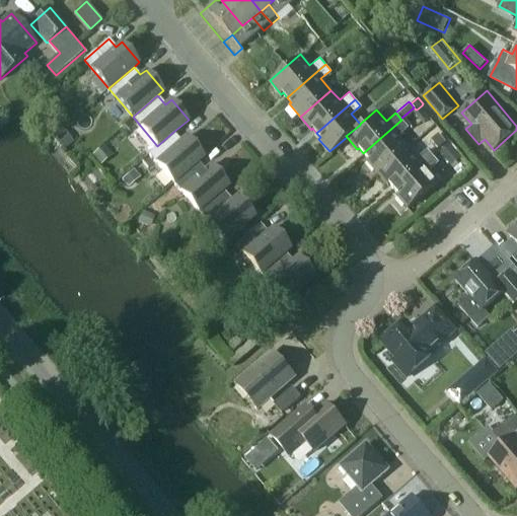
[(401,120),(363,153),(367,158),(365,159),(376,171),(407,145),(397,134),(408,126),(401,120)]
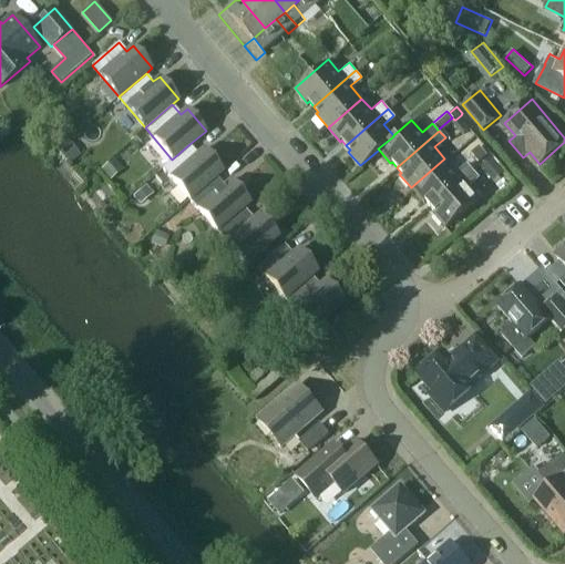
[(82,154),(73,142),(63,150),(71,161),(82,154)]
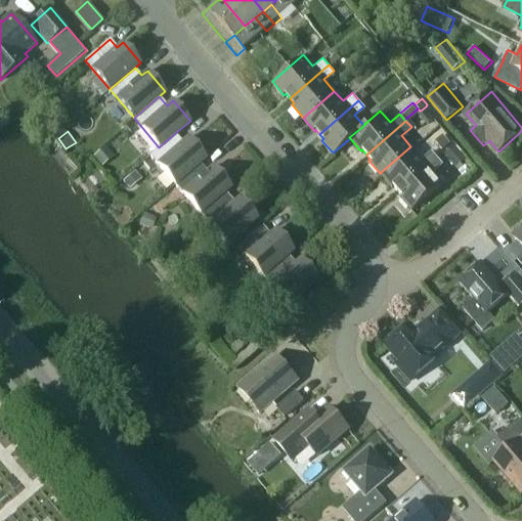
[(175,183),(201,162),(206,157),(188,136),(182,141),(175,133),(159,147),(150,155),(175,183)]
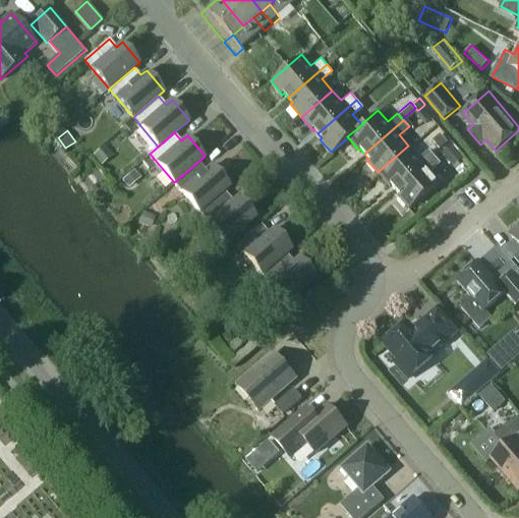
[(443,132),(435,138),(441,146),(448,139),(443,132)]
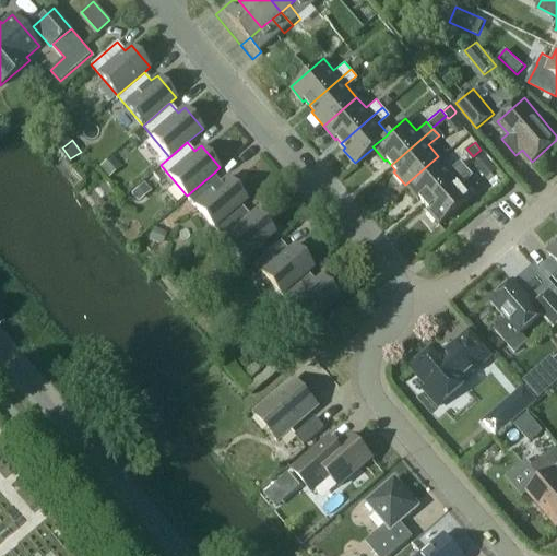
[(109,175),(123,164),(115,153),(102,165),(109,175)]
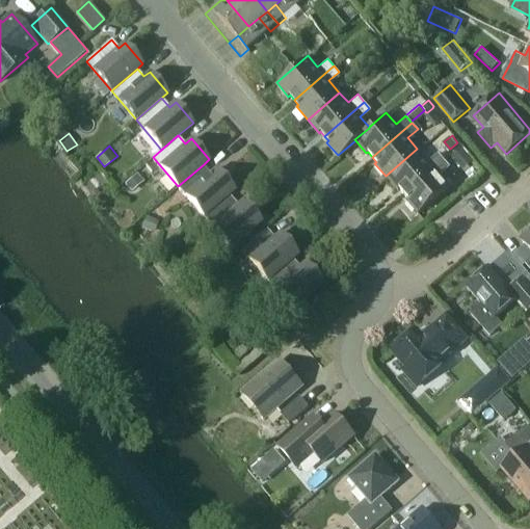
[(465,168),(474,160),(464,147),(454,155),(465,168)]
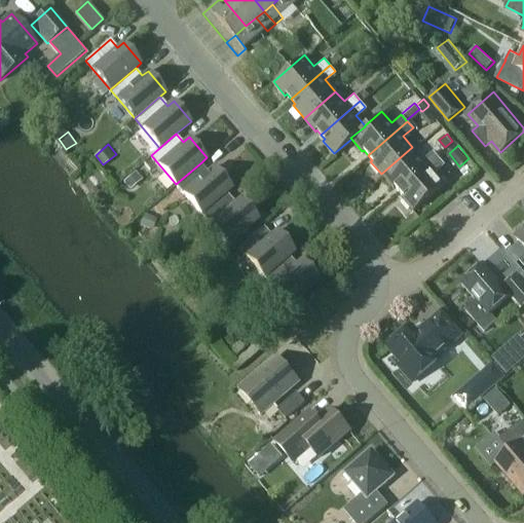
[(432,150),(422,158),(412,147),(381,174),(393,187),(394,185),(399,190),(438,156),(432,150)]
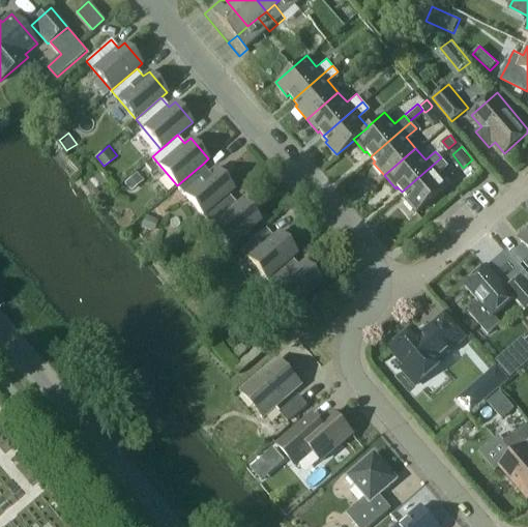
[(441,157),(402,192),(406,197),(404,198),(415,211),(447,184),(437,173),(446,165),(441,157)]
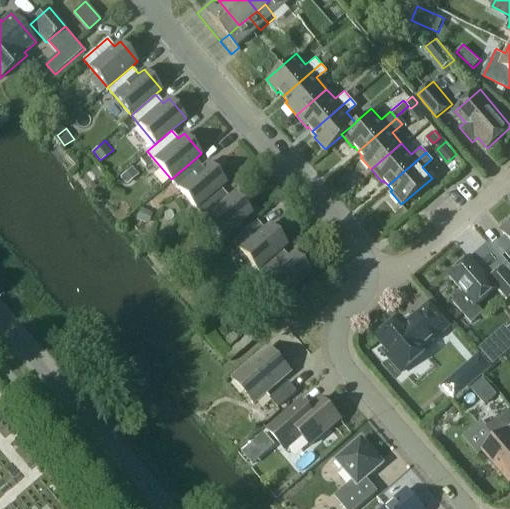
[(195,207),(220,186),(225,181),(209,162),(203,166),(196,158),(171,179),(195,207)]
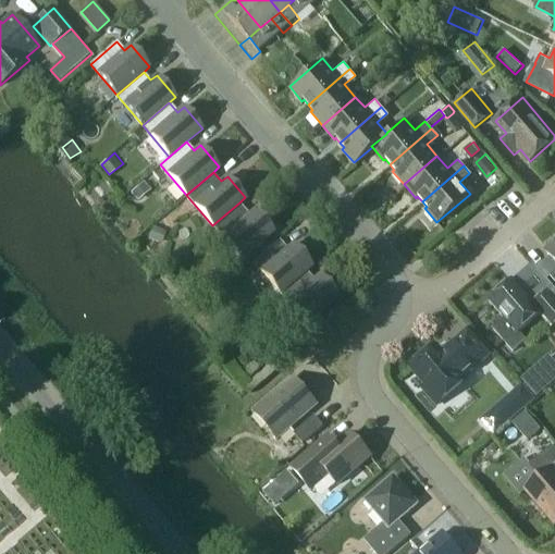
[(152,188),(146,181),(133,192),(139,199),(152,188)]
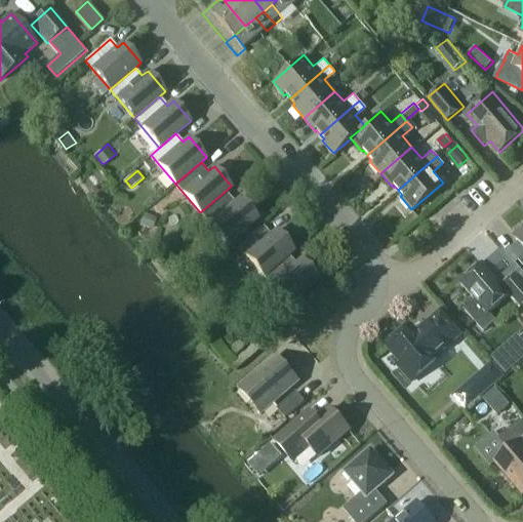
[(226,191),(200,212),(227,244),(257,217),(240,197),(235,201),(226,191)]
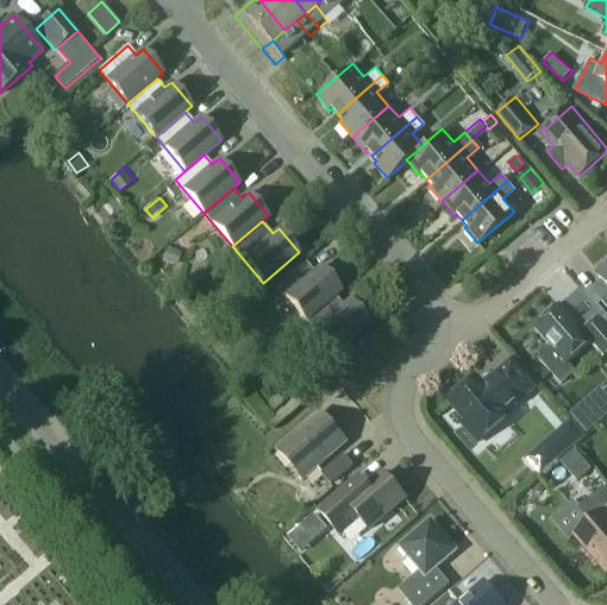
[(177,265),(183,250),(169,245),(163,259),(177,265)]
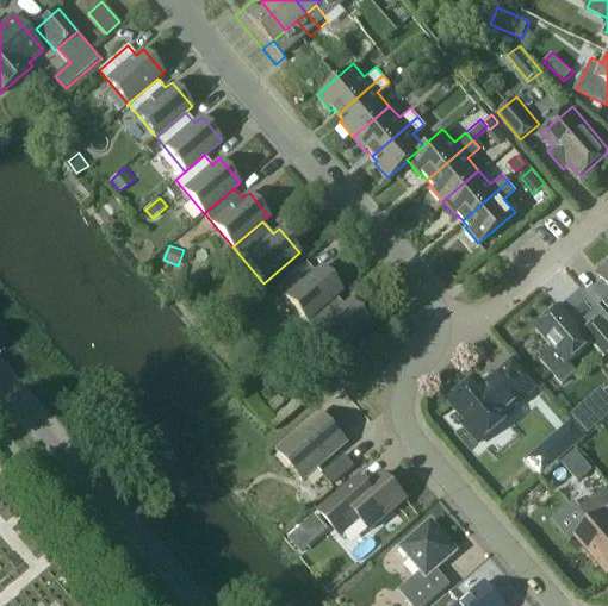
[(305,320),(335,295),(342,288),(322,264),(315,270),(306,261),(277,287),(305,320)]
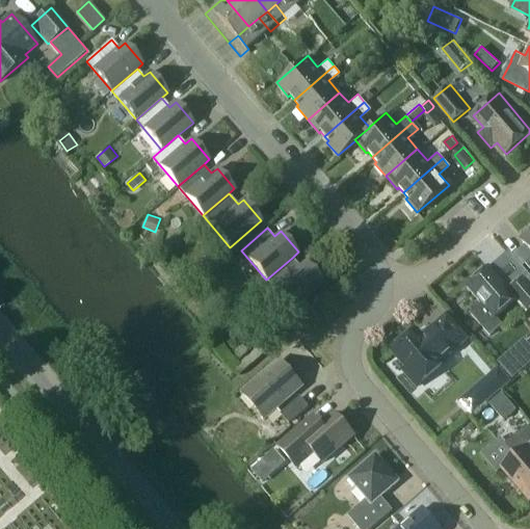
[(292,258),(266,280),(292,309),(323,282),(307,262),(300,267),(292,258)]
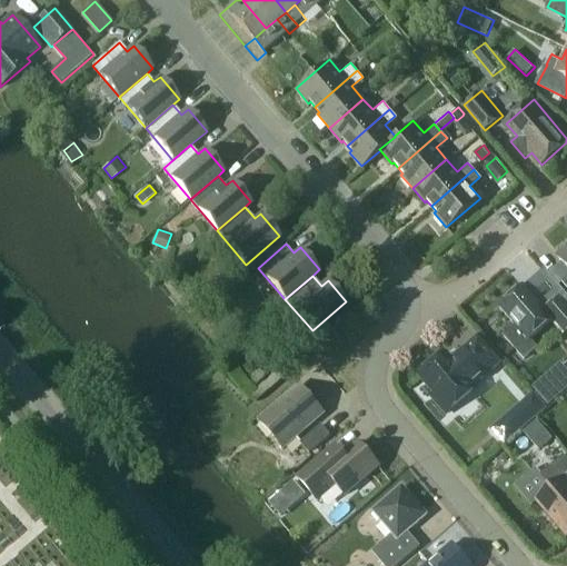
[(547,308),(525,285),(501,305),(517,324),(530,339),(533,337),(555,318),(566,330),(566,303),(560,296),(547,308)]
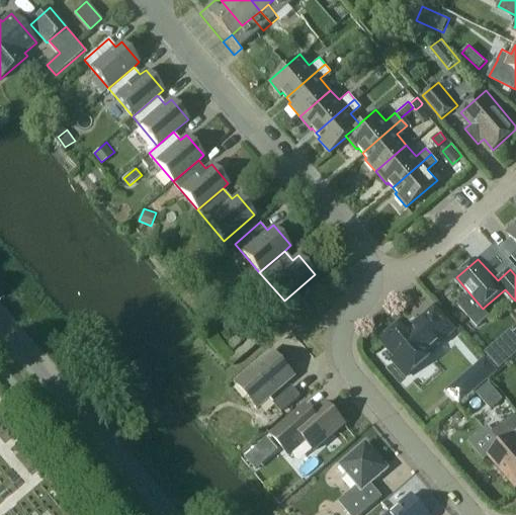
[(470,294),(459,304),(479,326),(491,315),(485,307),(483,309),(470,294)]
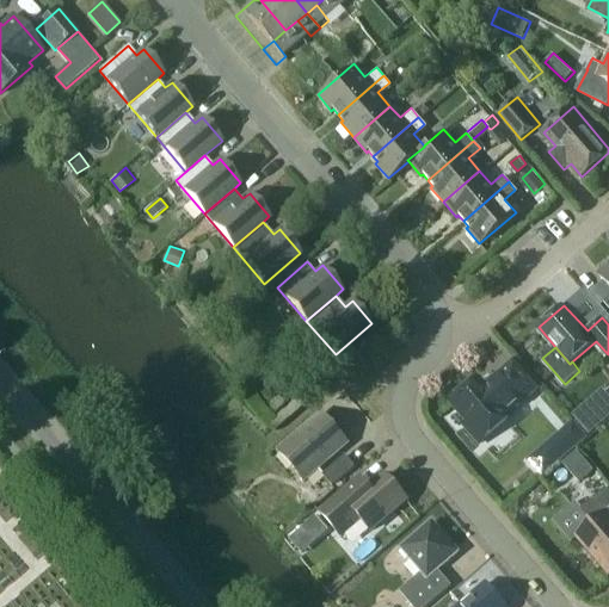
[(467,422),(484,440),(511,416),(508,412),(536,386),(515,363),(487,388),(479,378),(454,401),(471,420),(467,422)]
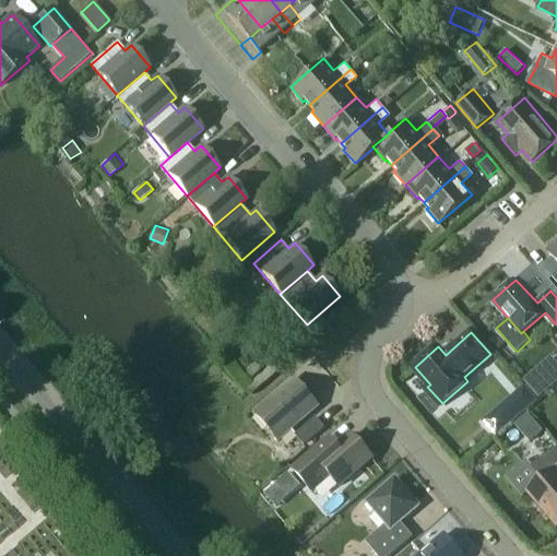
[(546,371),(533,371),(533,387),(546,387),(546,371)]
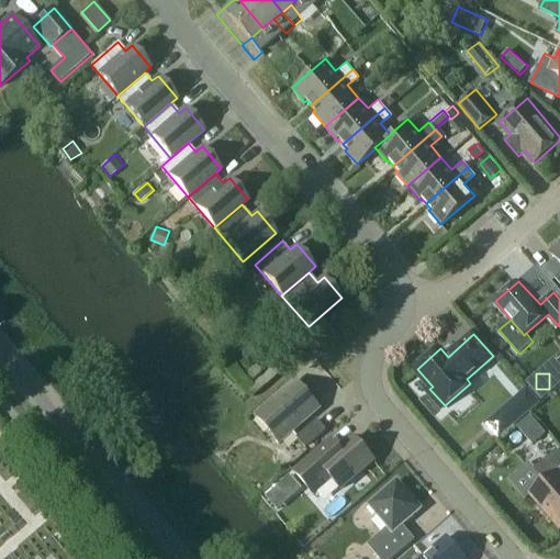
[(321,406),(297,379),(258,413),(281,440),(321,406)]
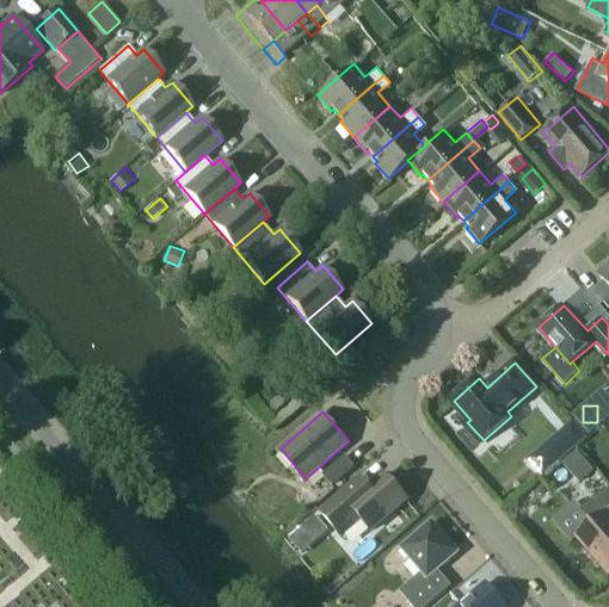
[(543,475),(589,435),(580,425),(579,426),(579,423),(574,417),(528,458),(543,475)]
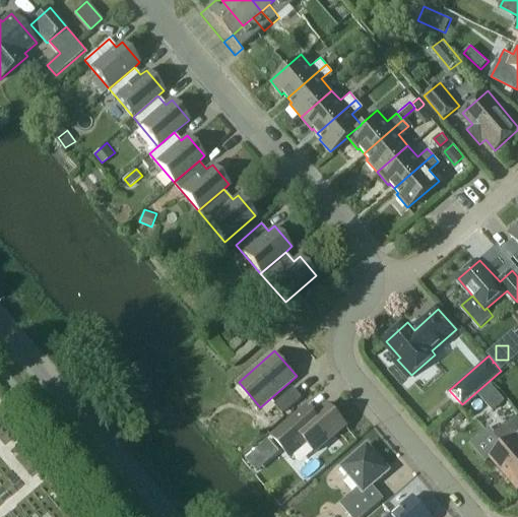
[(492,382),(480,391),(494,407),(506,397),(492,382)]
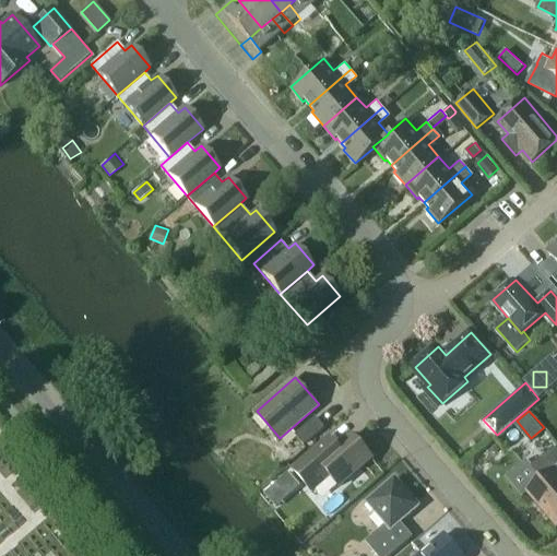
[(326,426),(317,416),(296,434),(306,444),(326,426)]
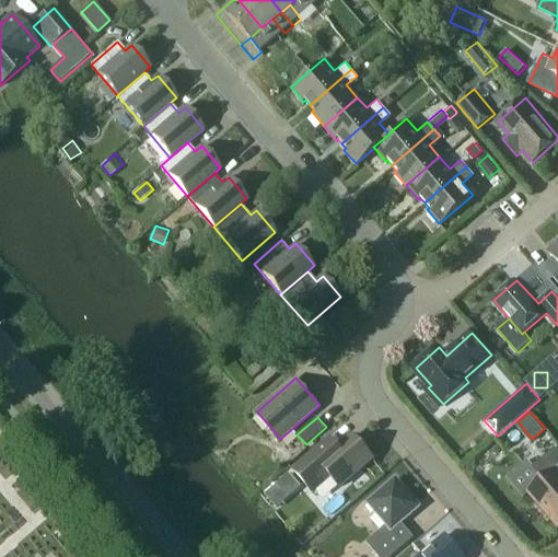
[(325,442),(294,468),(313,490),(332,475),(341,486),(374,456),(355,434),(334,453),(325,442)]
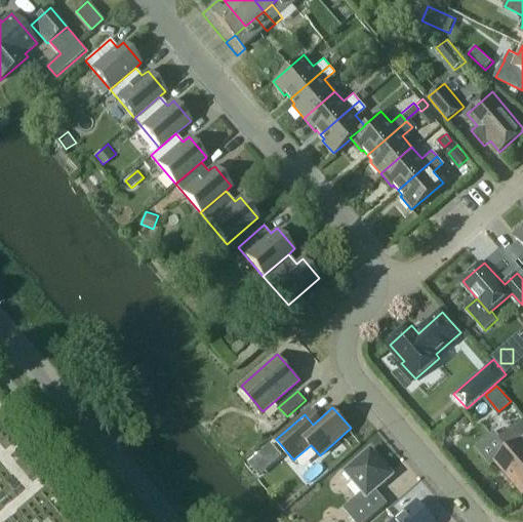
[(496,459),(522,490),(522,417),(500,436),(511,448),(496,459)]
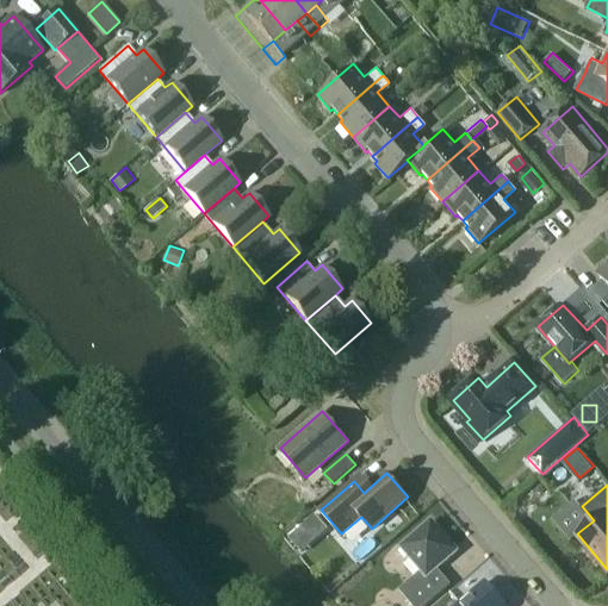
[(459,550),(433,519),(402,545),(422,570),(401,589),(415,605),(425,605),(452,582),(439,568),(459,550)]
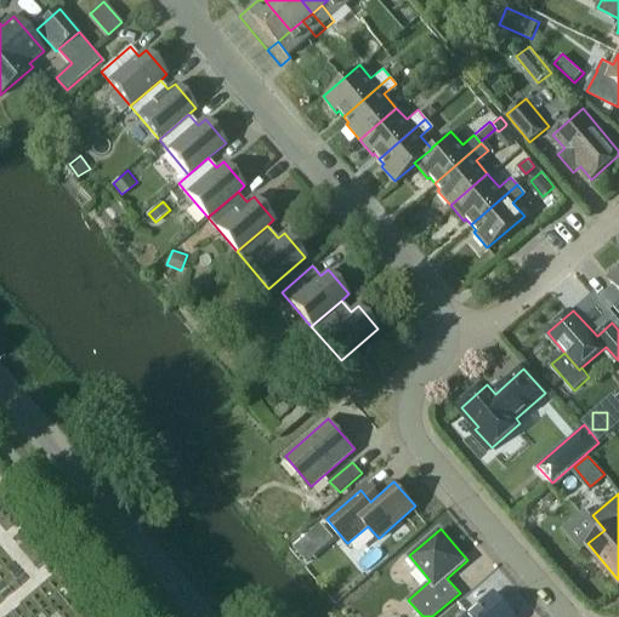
[(516,616),(495,592),(465,616),(516,616)]
